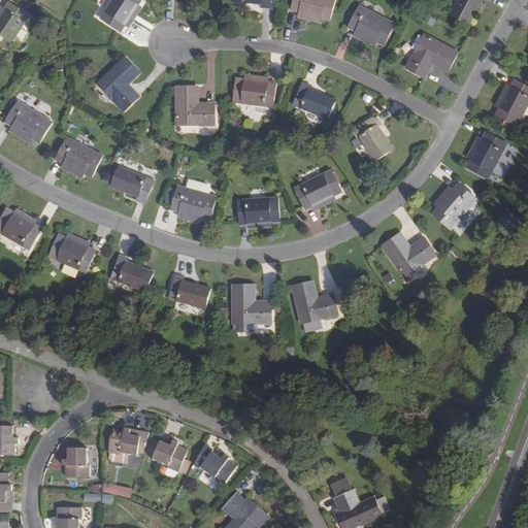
[(121,33),(125,26),(138,4),(140,0),(113,0),(101,20),(121,33)]
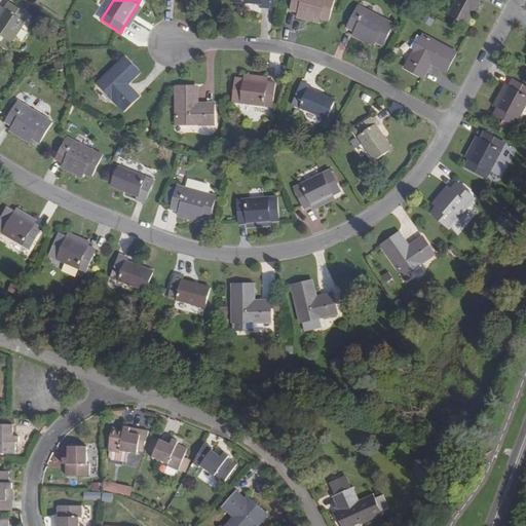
[(292,0),(290,10),(299,12),(322,19),(330,21),(335,0),(292,0)]
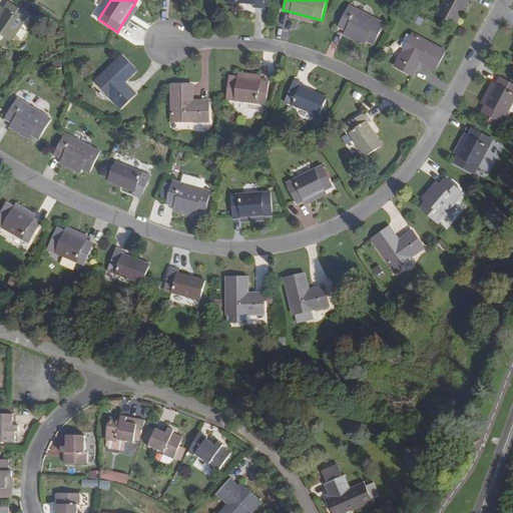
[(472,4),(473,0),(446,0),(438,15),(456,25),(468,2),(472,4)]
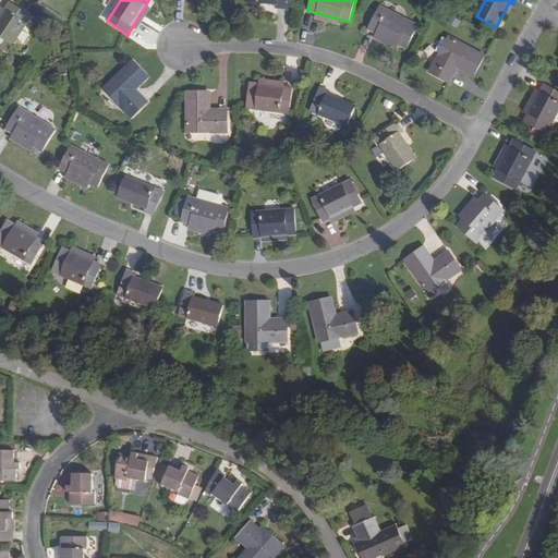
[(32,16),(11,2),(5,10),(0,17),(0,48),(7,53),(32,16)]
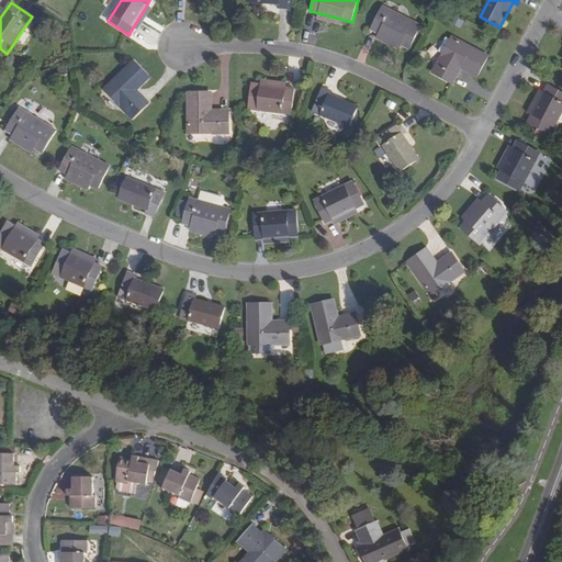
[(138,31),(153,8),(147,4),(133,27),(138,31)]
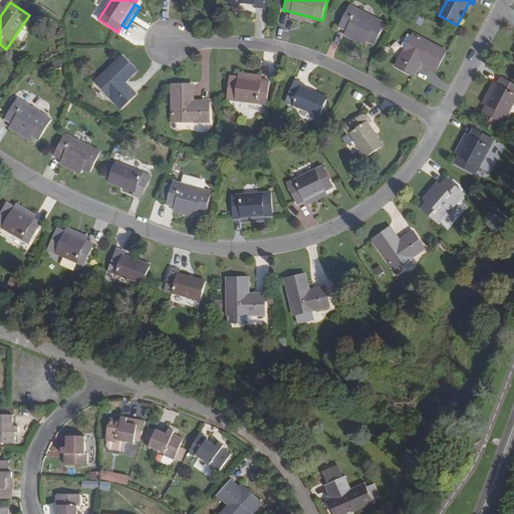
[(339,26),(347,30),(368,41),(375,45),(386,25),(349,6),(339,26)]
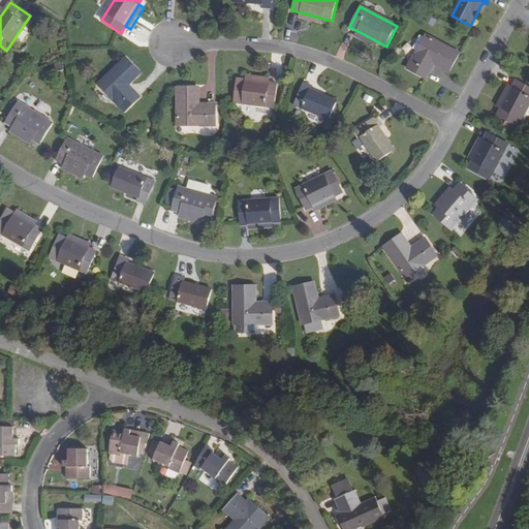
[(322,25),(323,19),(301,12),(299,19),(322,25)]
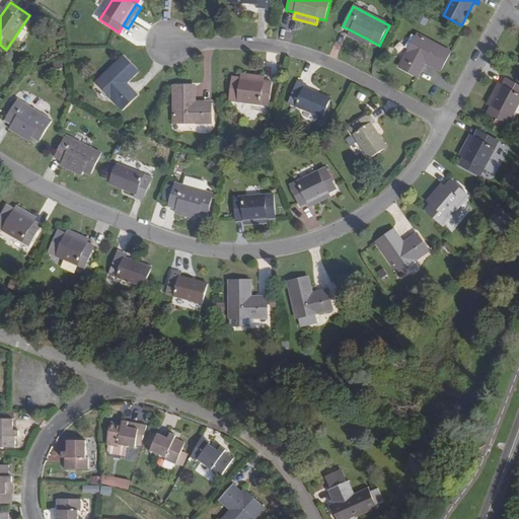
[(369,48),(372,42),(351,30),(348,36),(369,48)]
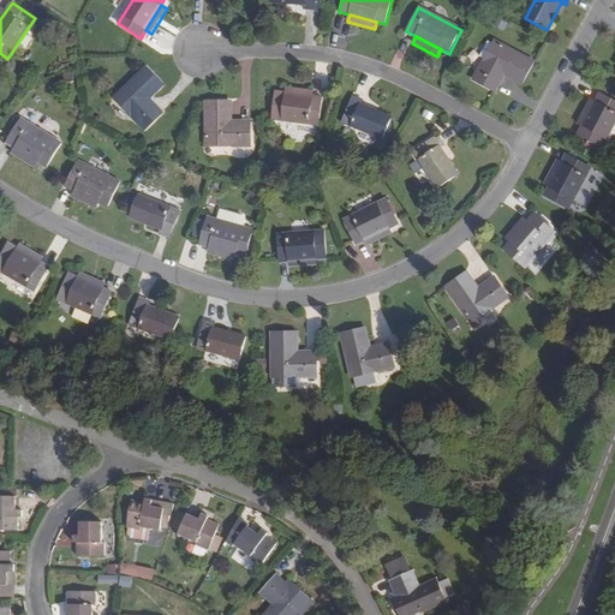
[(523,83),(533,63),(496,41),(475,79),(496,90),(506,75),(523,83)]
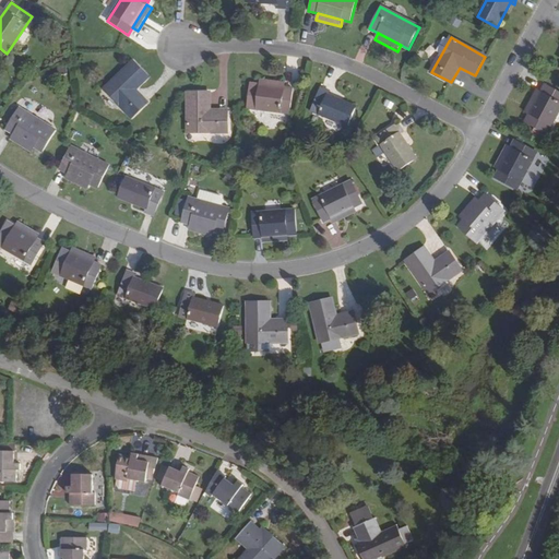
[(149,78),(133,62),(105,90),(132,118),(147,103),(135,91),(149,78)]
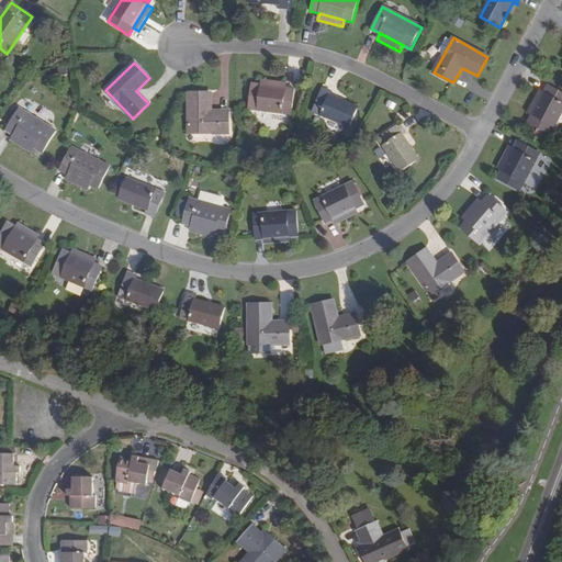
[(288,82),(261,79),(261,85),(287,88),(288,82)]
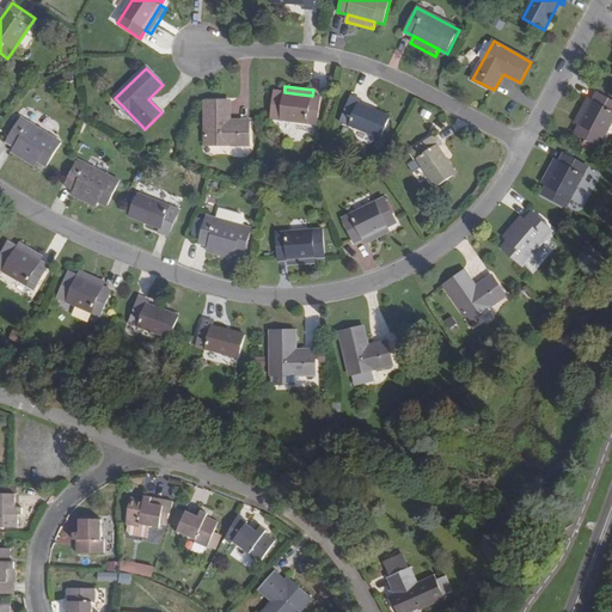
[(318,126),(322,97),(312,96),(285,92),(274,91),(270,118),(318,126)]
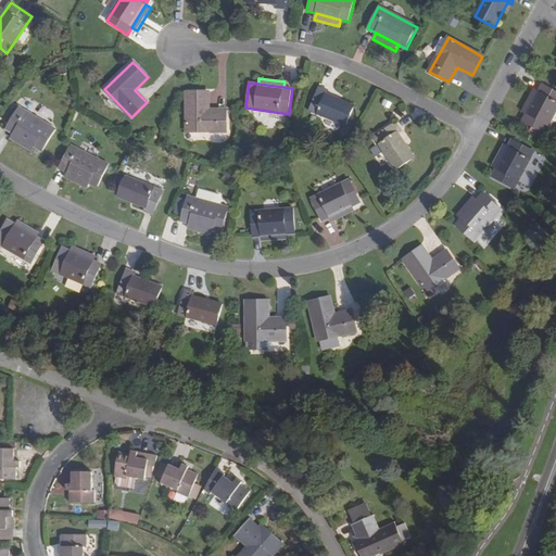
[(555,90),(543,84),(539,91),(527,114),(522,123),(544,134),(555,111),(555,90)]
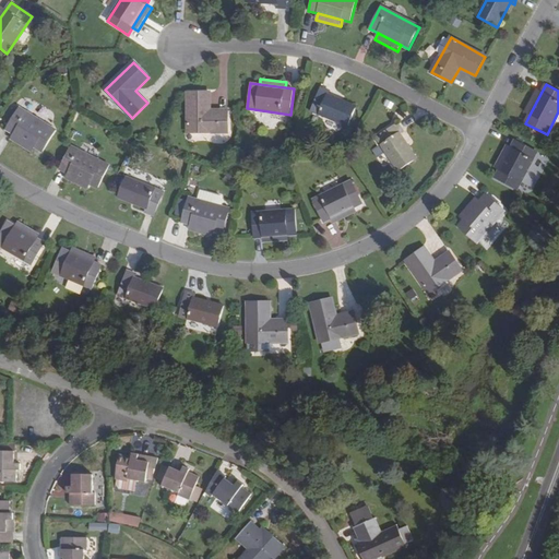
[(331,91),(321,86),(310,111),(348,128),(357,107),(330,95),(331,91)]
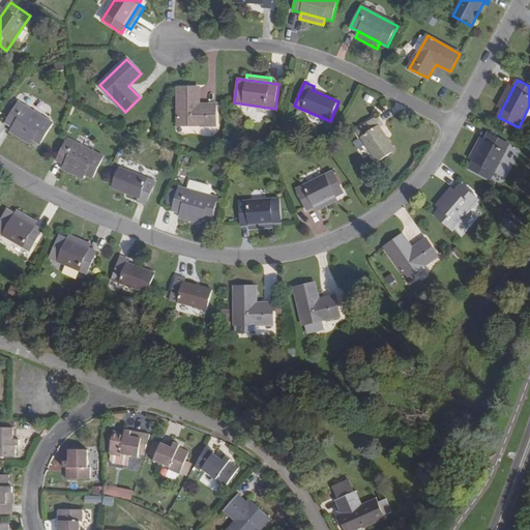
[(496,106),(502,109),(513,87),(508,84),(496,106)]
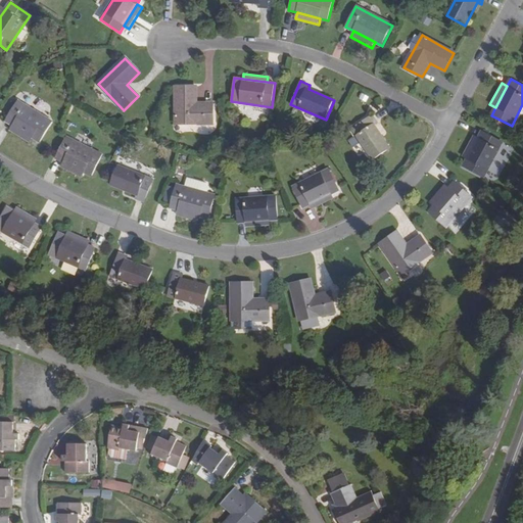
[(197,87),(176,87),(176,124),(214,125),(214,104),(197,103),(197,87)]
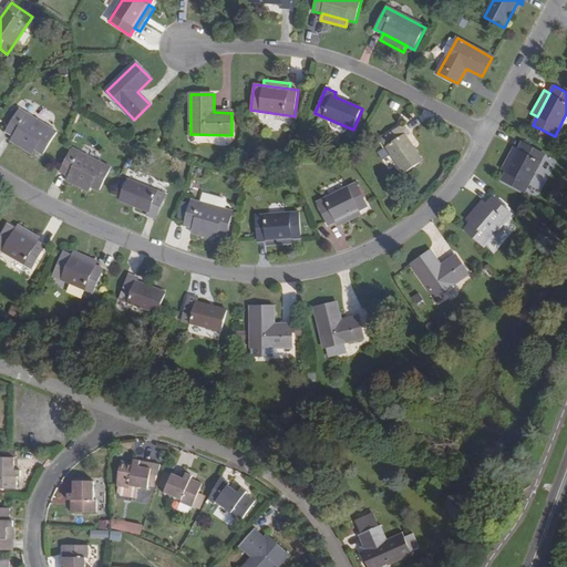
[(43,154),(58,133),(19,109),(6,131),(13,136),(37,150),(43,154)]
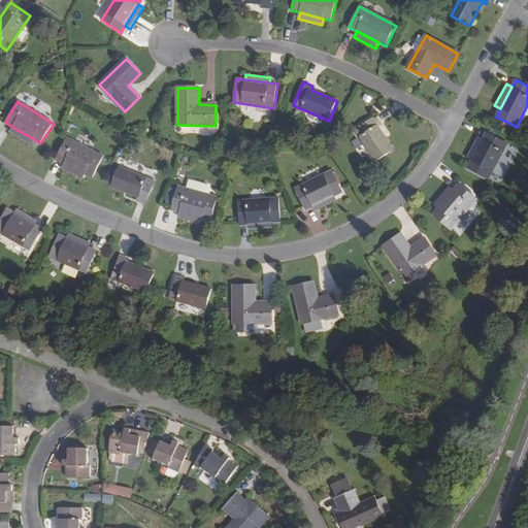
[(382,124),(376,116),(355,130),(377,162),(395,151),(378,127),(382,124)]
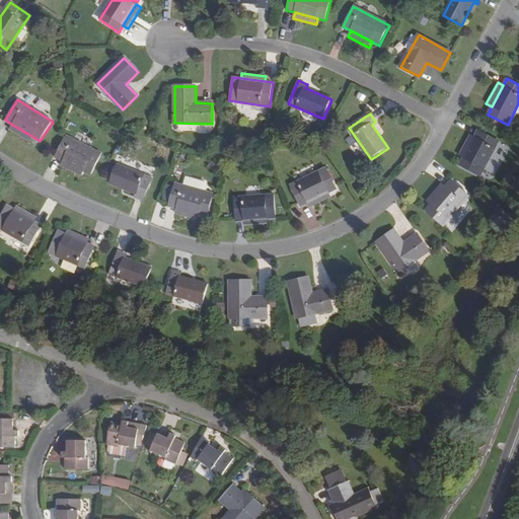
[(29,142),(33,137),(12,125),(8,130),(29,142)]
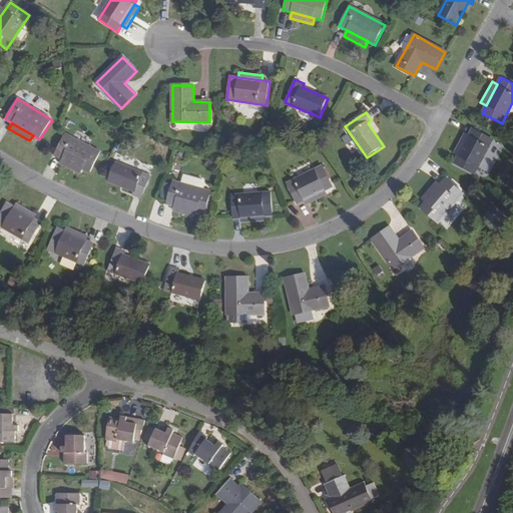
[(474,128),(470,135),(458,156),(454,164),(475,174),(494,139),(474,128)]
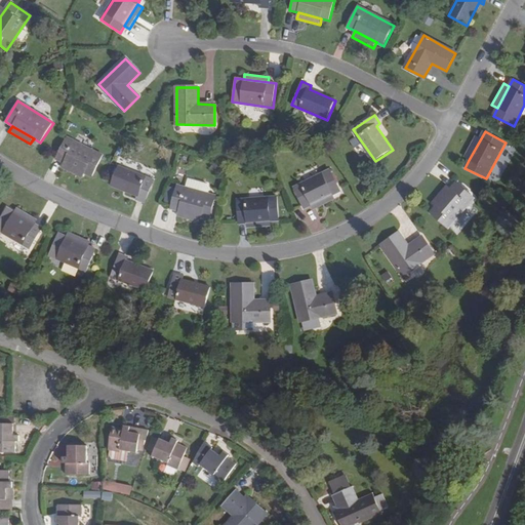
[(463,158),(469,160),(481,138),(476,136),(463,158)]
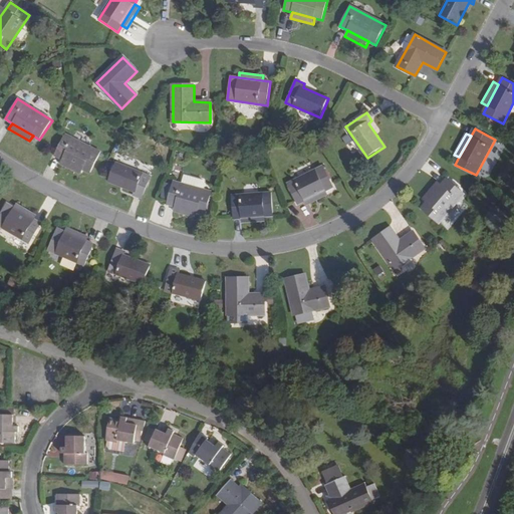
[(54,156),(62,159),(83,170),(91,174),(100,153),(65,135),(54,156)]
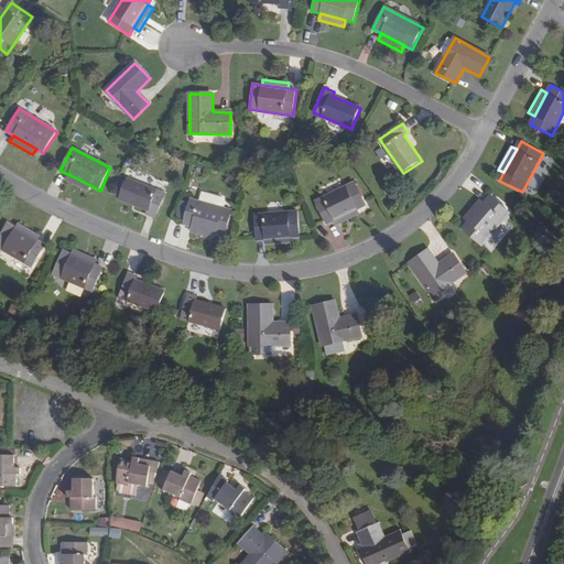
[(88,193),(91,186),(68,174),(65,181),(88,193)]
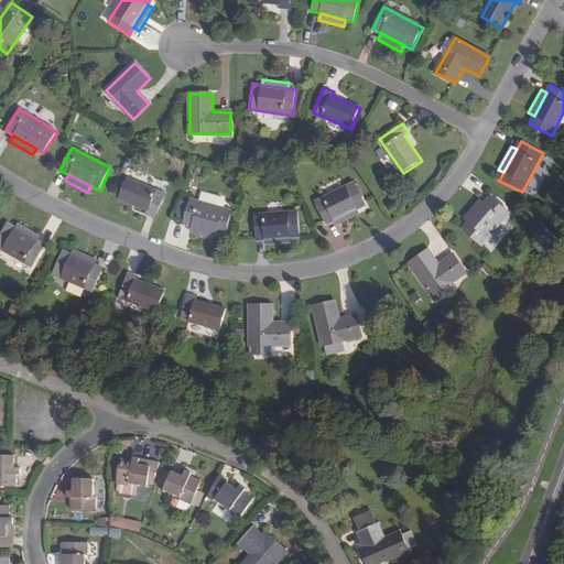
[(156,219),(166,195),(127,179),(118,199),(148,212),(147,215),(156,219)]
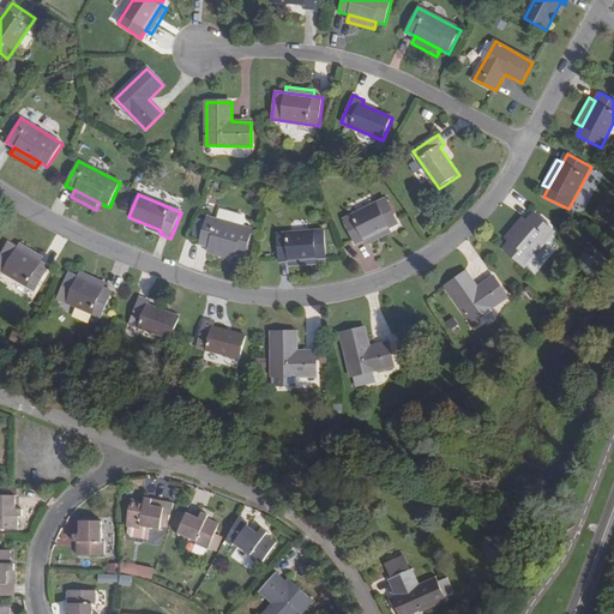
[(355,245),(363,241),(390,227),(399,222),(387,199),(343,220),(355,245)]
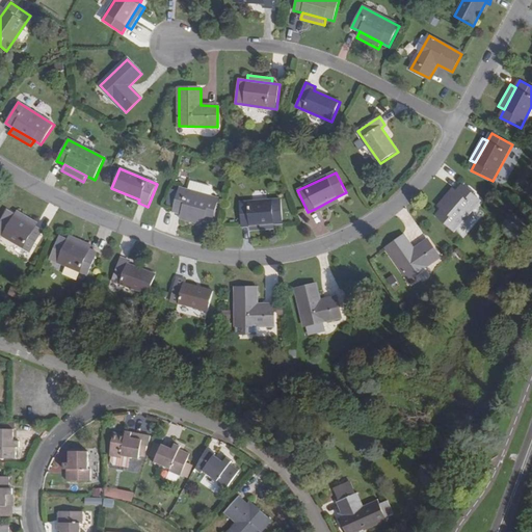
[(189,187),(188,190),(212,197),(213,192),(210,187),(195,184),(196,182),(190,180),(188,186),(189,187)]
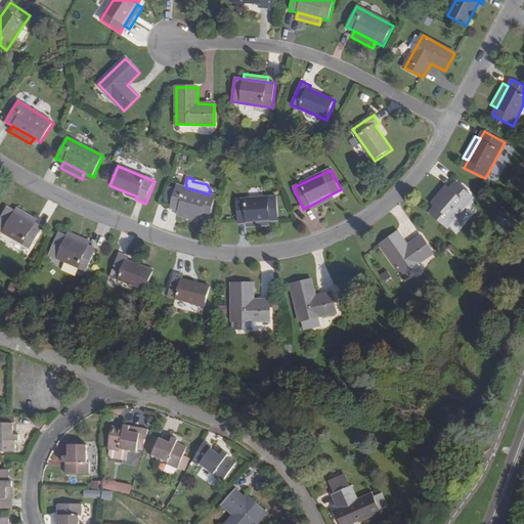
[(474,197),(456,182),(450,189),(435,208),(430,214),(447,228),(474,197)]
